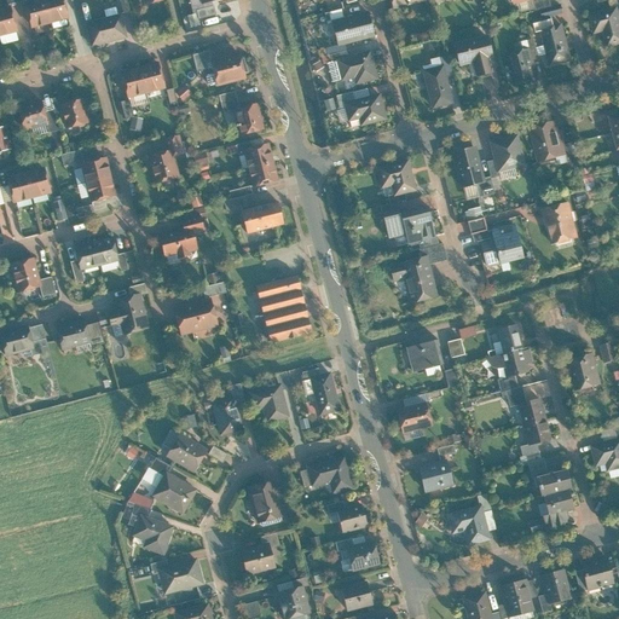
[(50,24),(42,0),(28,0),(24,1),(32,28),(50,24)]
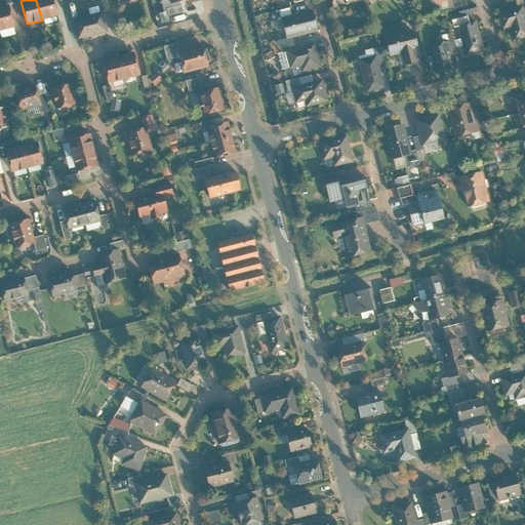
[(58,15),(53,0),(36,0),(42,21),(58,15)]
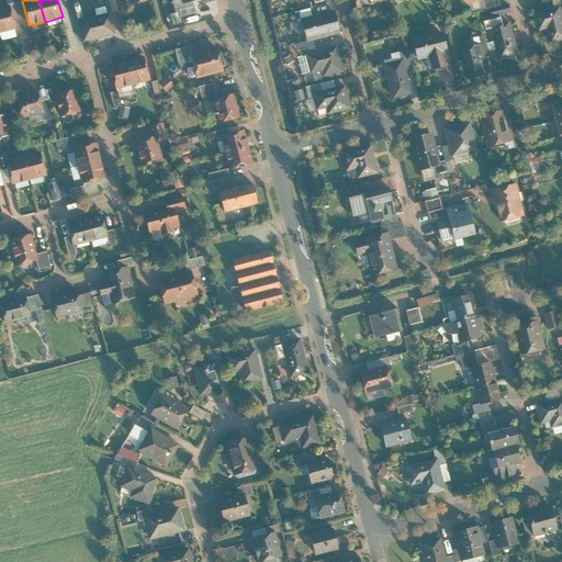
[(117,12),(114,0),(108,0),(112,13),(117,12)]
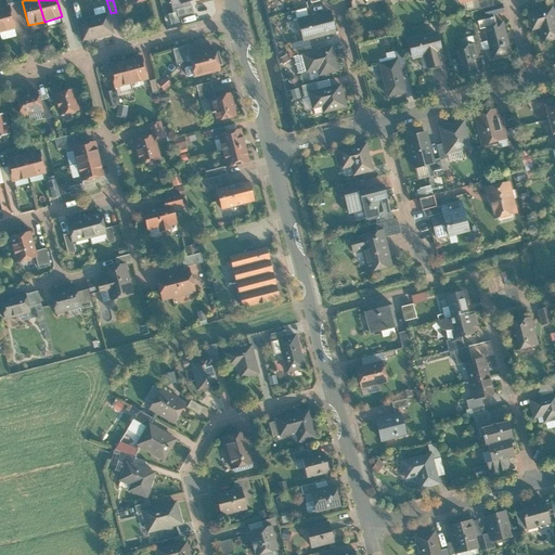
[(494,0),(478,0),(481,10),(497,5),(494,0)]
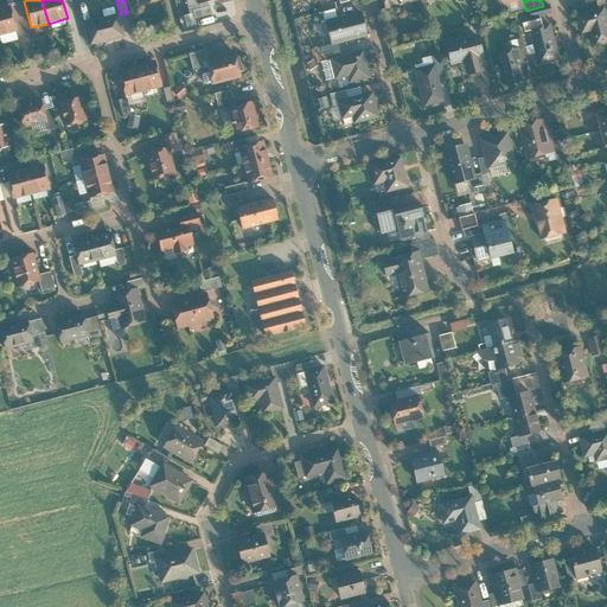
[(0,36),(17,31),(10,5),(0,7),(0,36)]
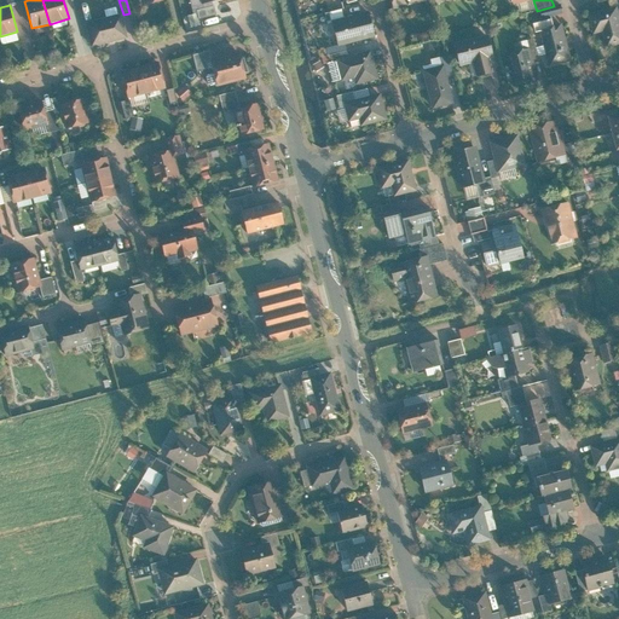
[(213,6),(196,10),(198,19),(215,16),(213,6)]
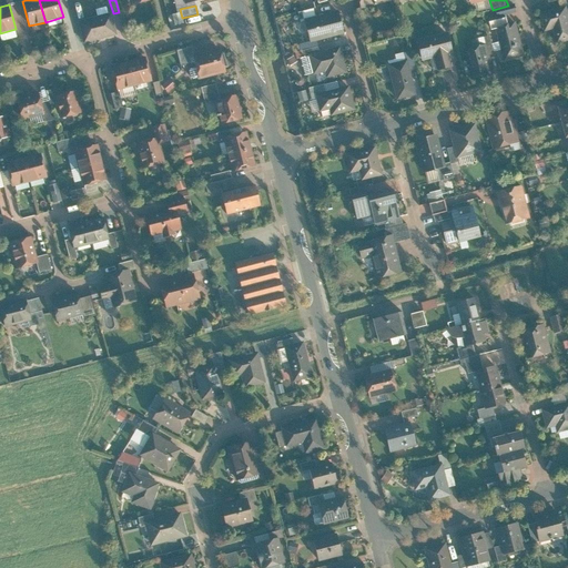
[(567,41),(567,9),(567,6),(540,12),(545,31),(553,29),(557,44),(567,41)]
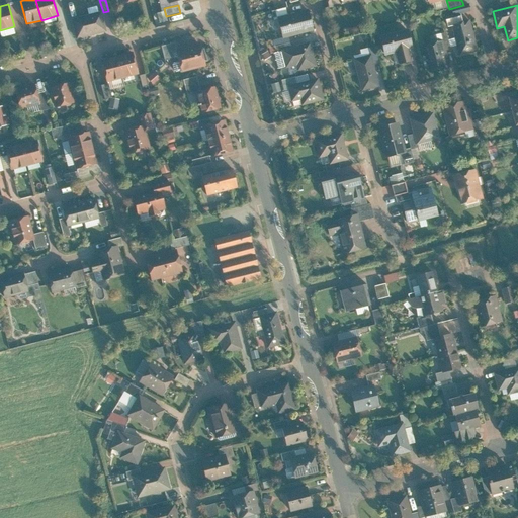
[(278,17),(288,15),(286,8),(272,12),(274,18),(278,17)]
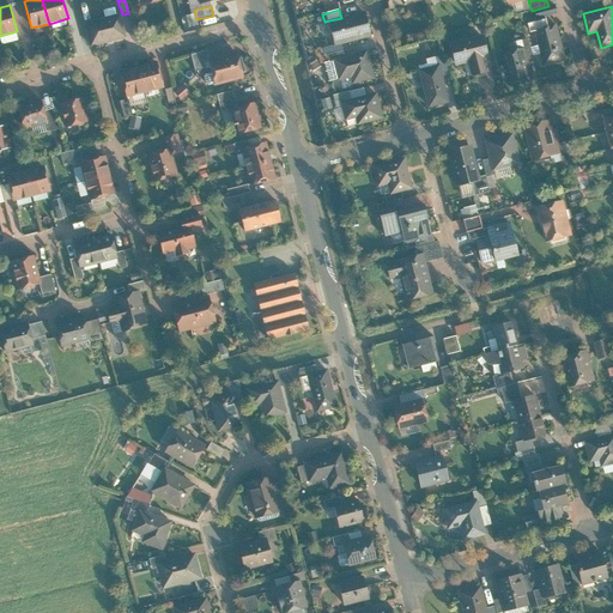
[(372,37),(366,12),(341,18),(329,20),(335,47),(372,37)]
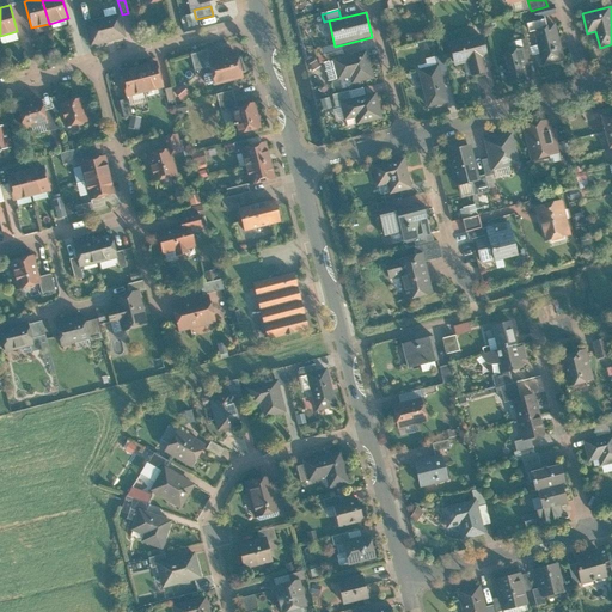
[(126,37),(120,13),(84,23),(91,47),(126,37)]
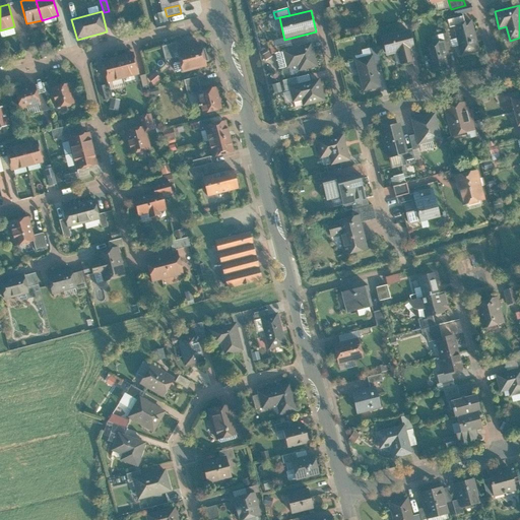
[(482,52),(474,19),(455,24),(463,57),(482,52)]
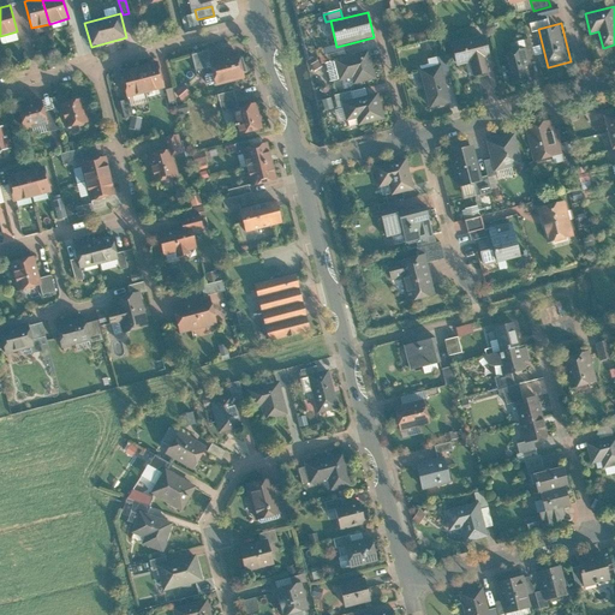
[(485,35),(452,43),(458,65),(471,61),(475,78),(491,73),(488,58),(491,57),(485,35)]
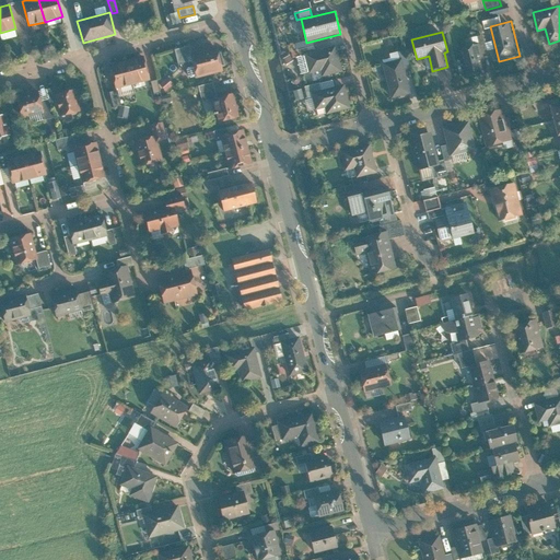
[(480,44),(482,51),(488,50),(485,35),(479,36),(480,44)]
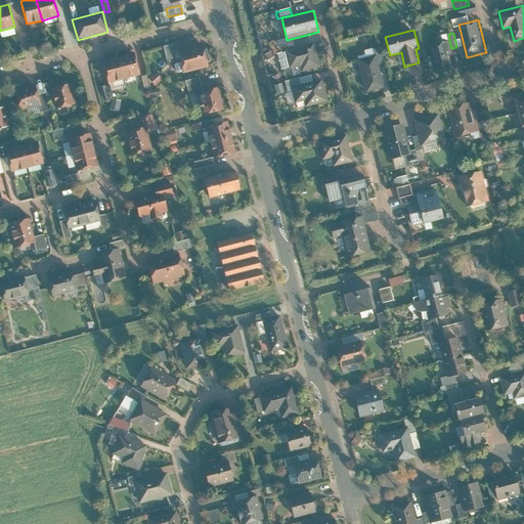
[(451,48),(449,41),(430,46),(437,74),(456,68),(451,48)]
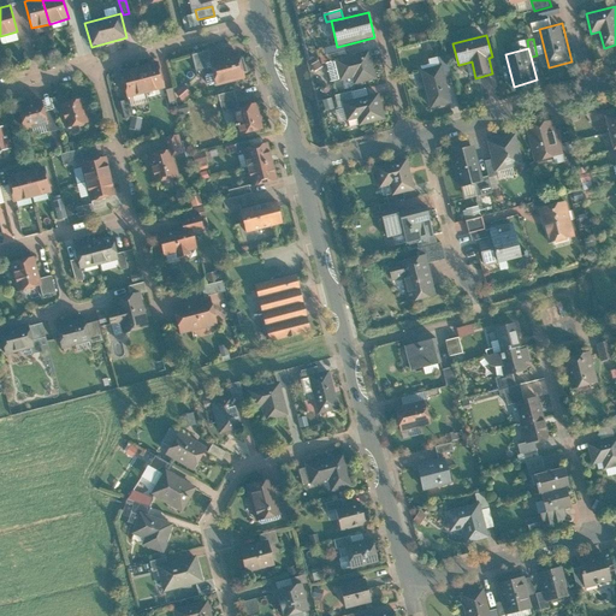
[(209,60),(211,60),(208,51),(193,54),(196,71),(212,66),(209,60)]
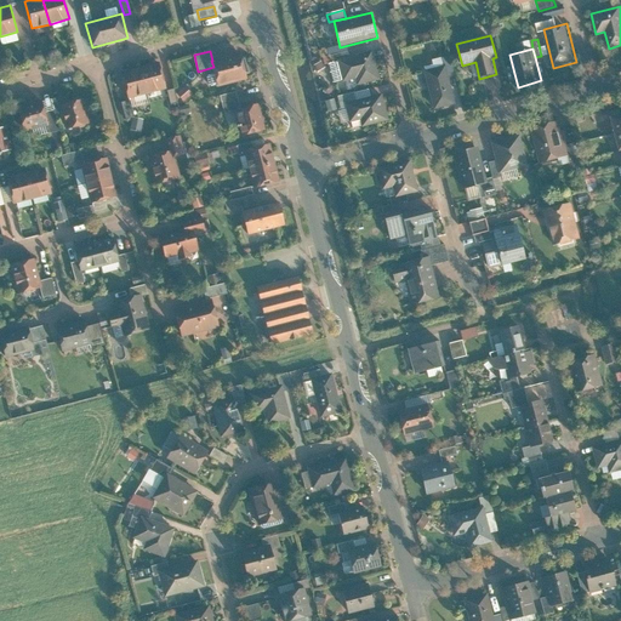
[(381,79),(372,51),(351,57),(339,60),(343,83),(357,79),(358,85),(381,79)]
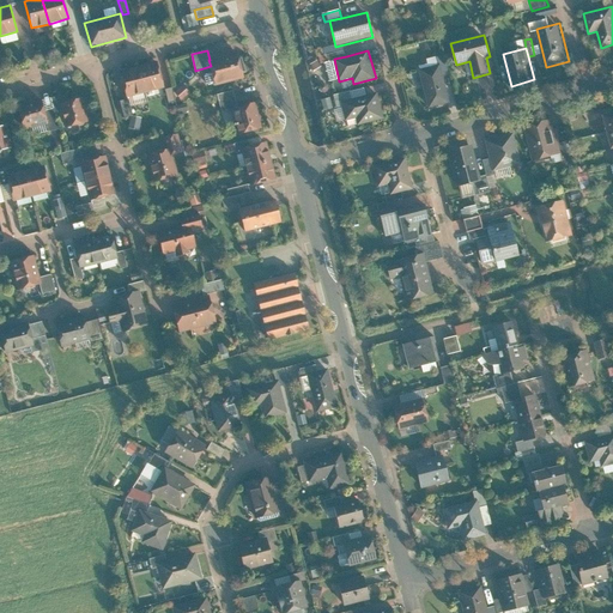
[(244,79),(238,53),(210,60),(208,60),(211,66),(212,72),(206,73),(204,76),(206,83),(208,85),(214,84),(214,86),(244,79)]
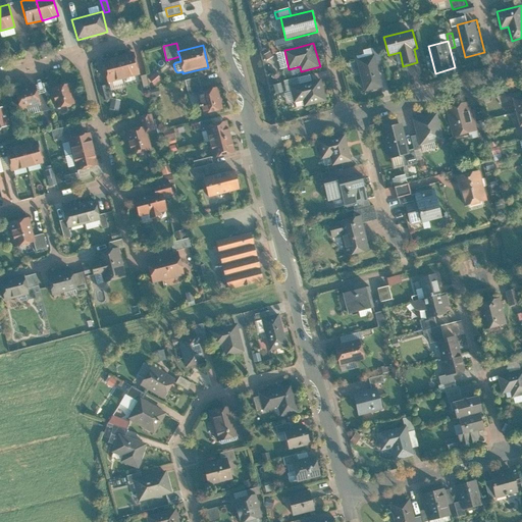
[(373,49),(375,55),(377,62),(382,61),(378,47),(373,49)]
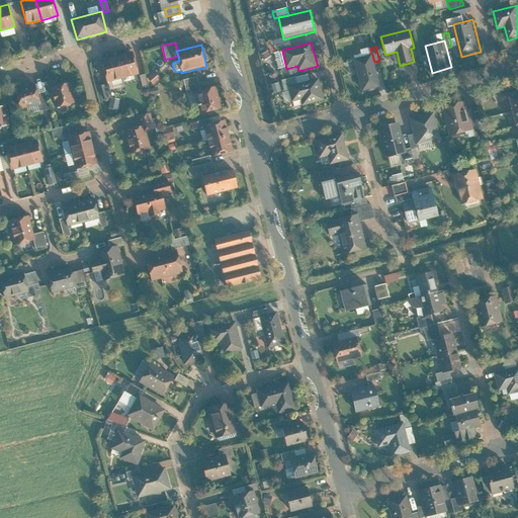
[(139,74),(133,52),(116,56),(122,78),(139,74)]
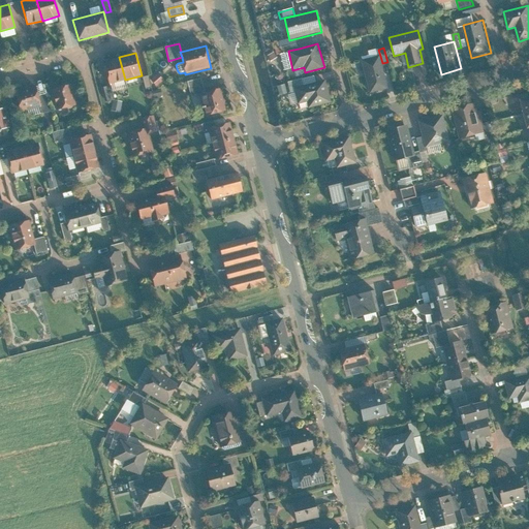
[(382,63),(380,56),(363,60),(370,93),(389,89),(382,63)]
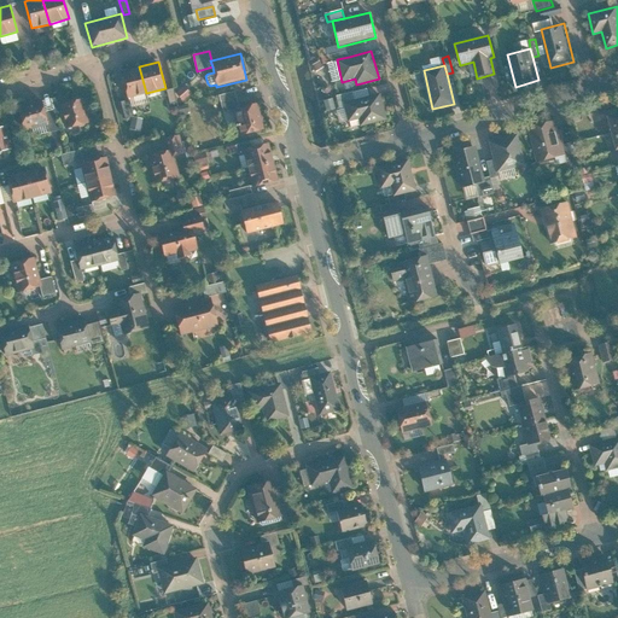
[(146,93),(139,66),(121,71),(128,98),(146,93)]
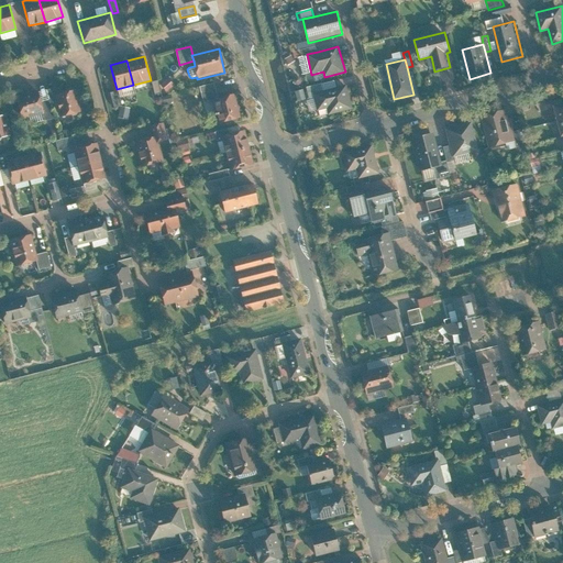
[(165,91),(175,86),(170,78),(162,84),(165,91)]
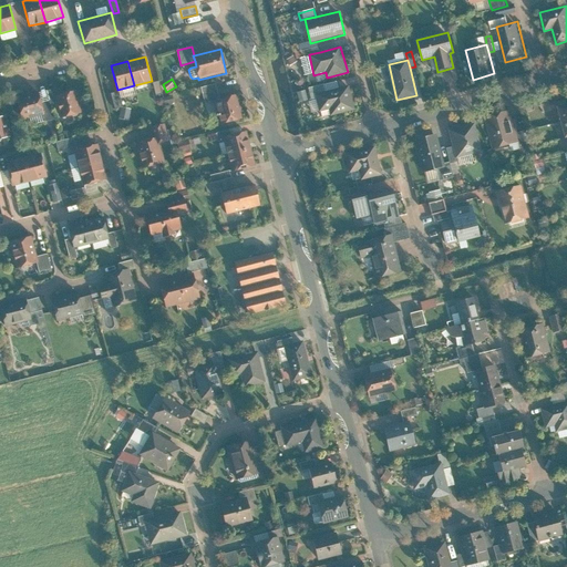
[(162,93),(158,81),(153,82),(155,95),(162,93)]
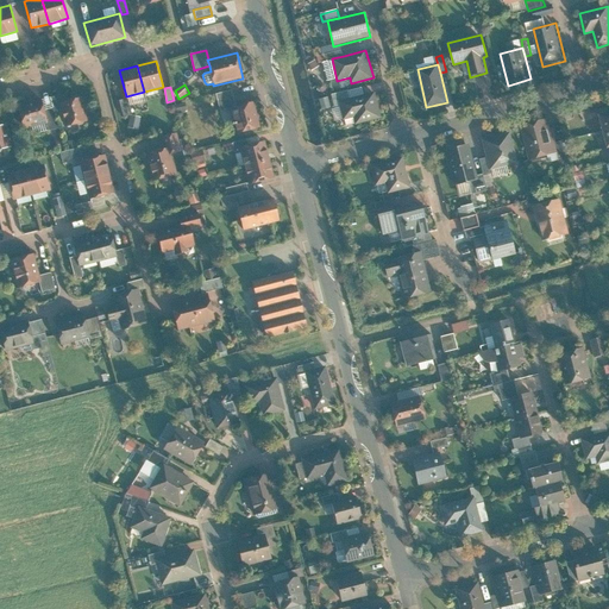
[(228,108),(236,106),(232,89),(215,93),(220,112),(230,110),(228,108)]
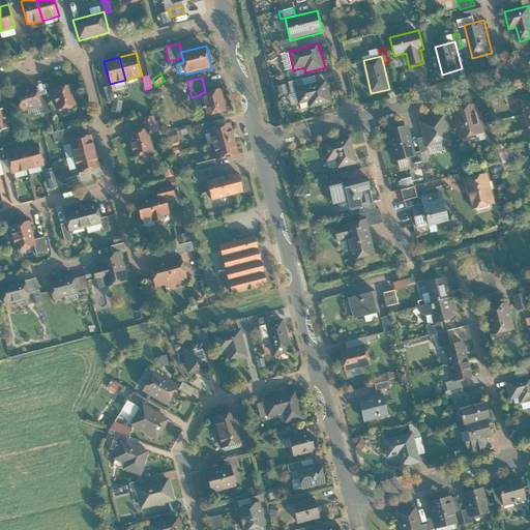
[(295,88),(304,86),(303,79),(289,83),(292,94),(296,93),(295,88)]
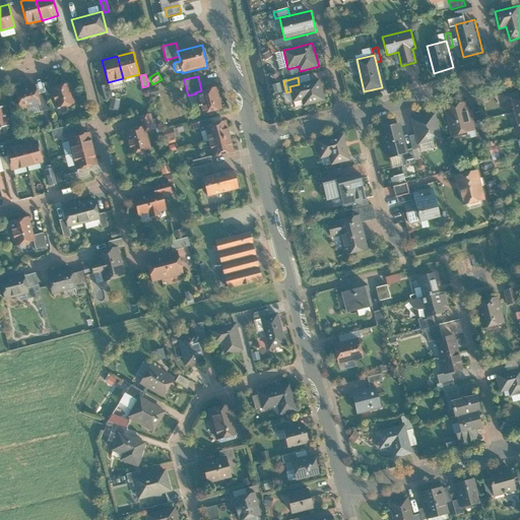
[(326,101),(321,78),(299,84),(289,86),(290,91),(294,103),(303,101),(304,107),(326,101)]
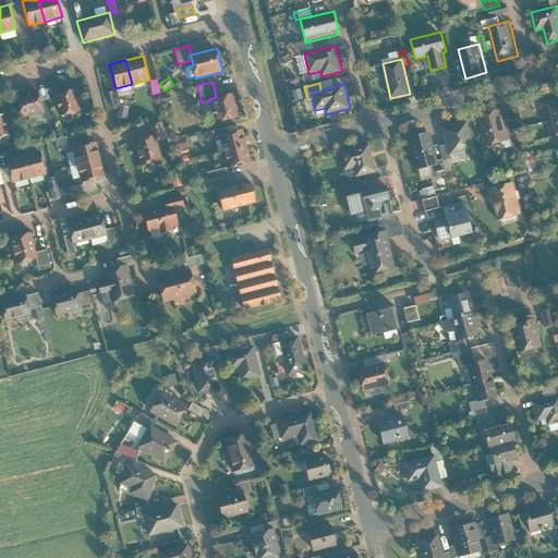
[(79,112),(73,91),(56,95),(55,87),(47,89),(49,100),(50,102),(57,101),(60,117),(79,112)]
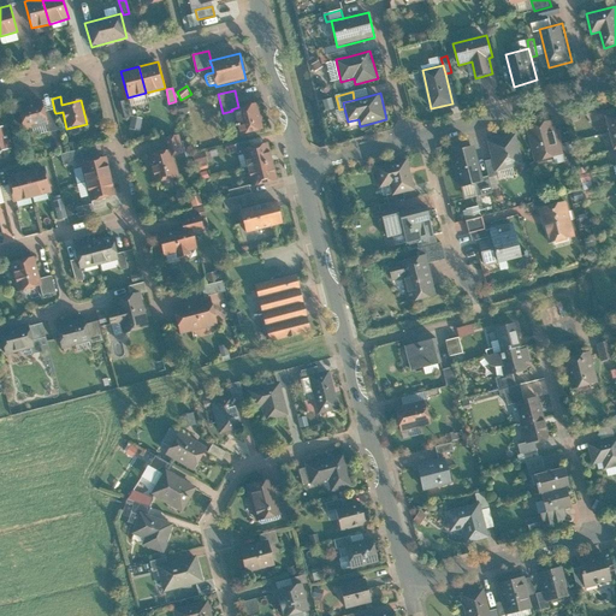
[(327,111),(336,108),(332,98),(324,100),(327,111)]
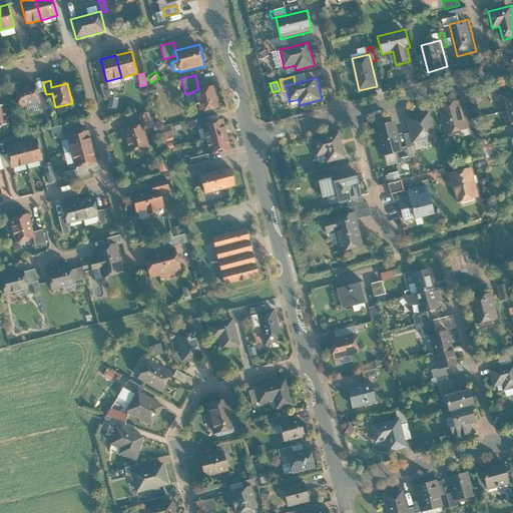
[(111,96),(107,83),(100,85),(103,98),(111,96)]
